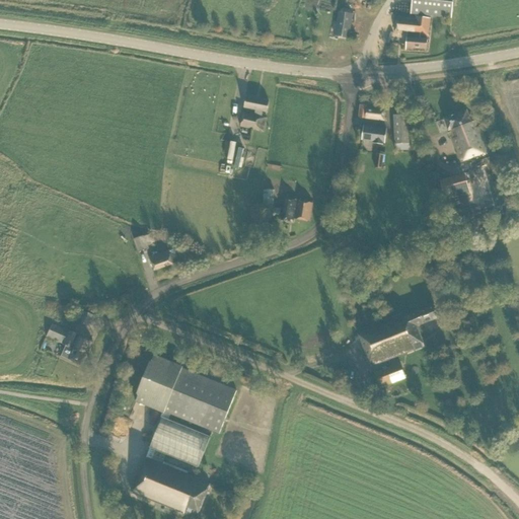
[(397,17),(394,32),(408,34),(406,51),(414,51),(414,50),(427,51),(428,40),(420,39),(421,35),(428,36),(431,17),(452,20),(454,0),(413,0),(412,14),(417,15),(416,20),(397,17)]
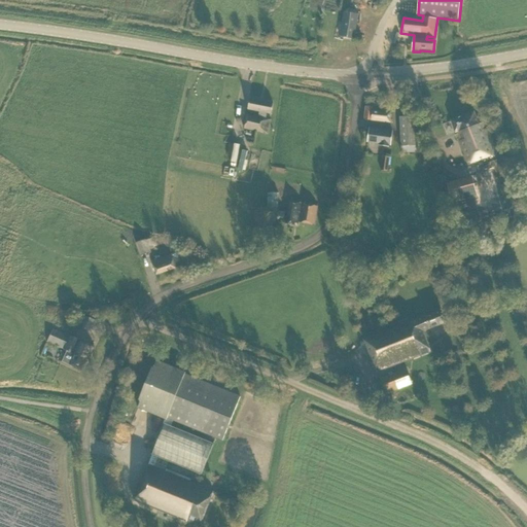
[(340,37),(354,39),(358,15),(344,13),(340,37)]
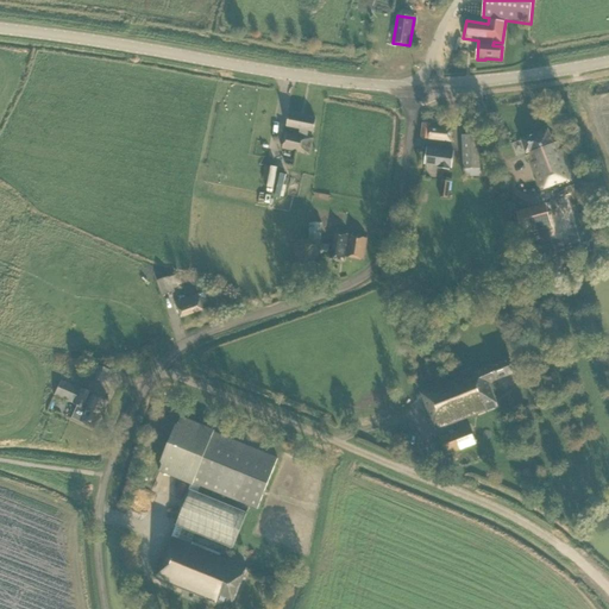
[(314,139),(307,138),(308,131),(313,132),(315,120),(289,114),(287,126),(300,130),(299,135),(286,132),(282,150),(311,155),(314,139)]
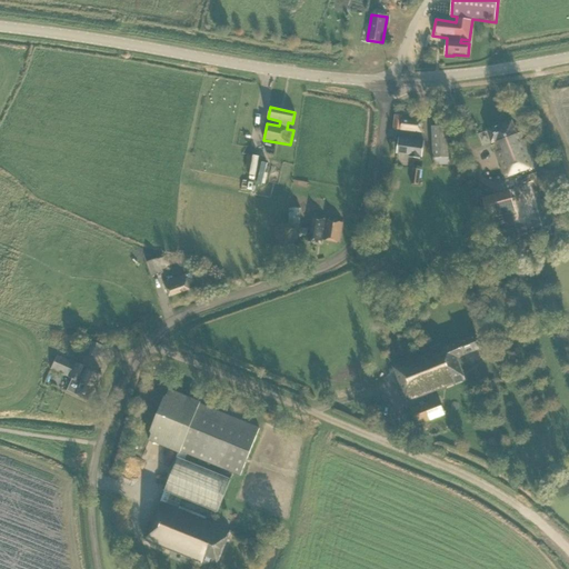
[(393,130),(401,131),(420,132),(421,120),(402,119),(402,117),(395,116),(393,130)]
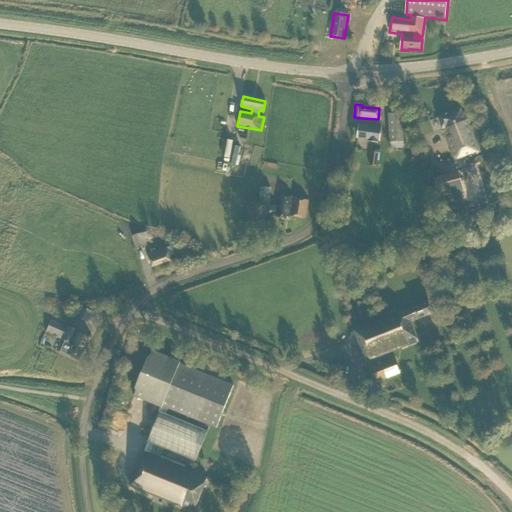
[(443,130),(444,130),(455,160),(482,149),(473,125),(471,126),(469,119),(465,121),(461,109),(438,118),(443,130)]
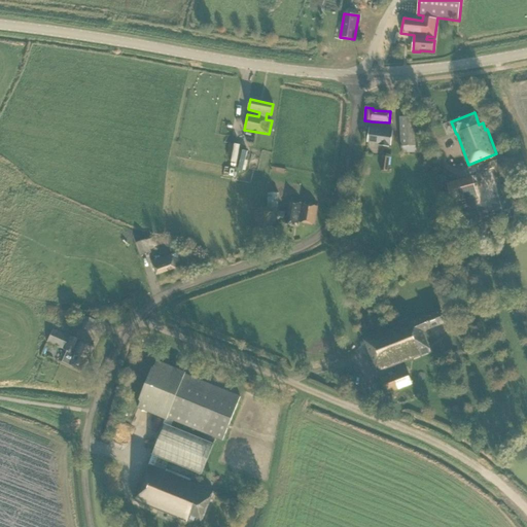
[(400,117),(401,146),(415,145),(414,117),(400,117)]
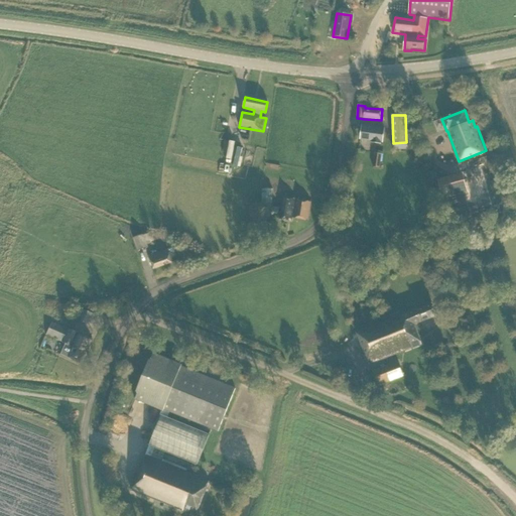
[(362,126),(360,140),(372,141),(372,143),(381,144),(382,142),(383,142),(385,128),(373,127),(362,126)]
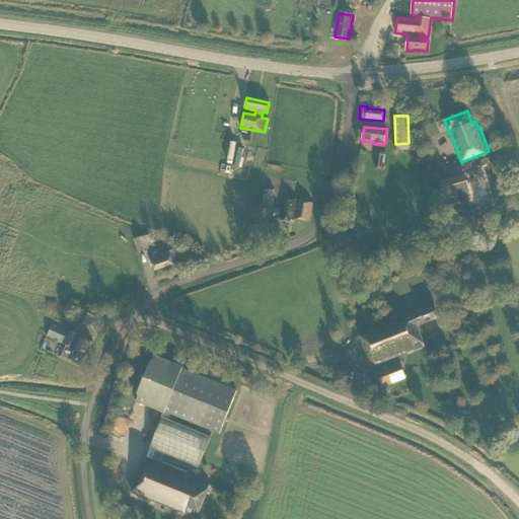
[(235,160),(238,142),(228,140),(225,152),(231,153),(229,158),(235,160)]
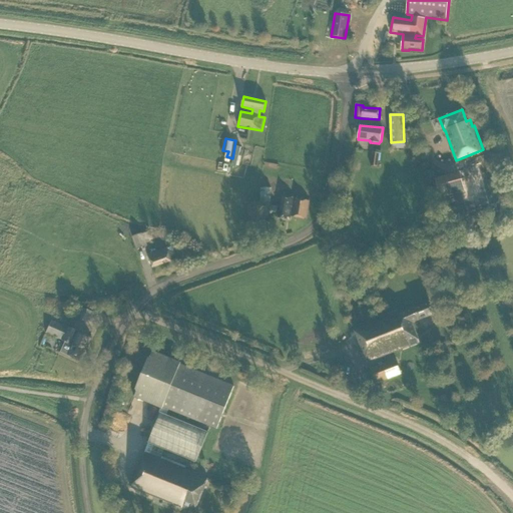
[(371,165),(378,166),(380,153),(372,152),(371,165)]
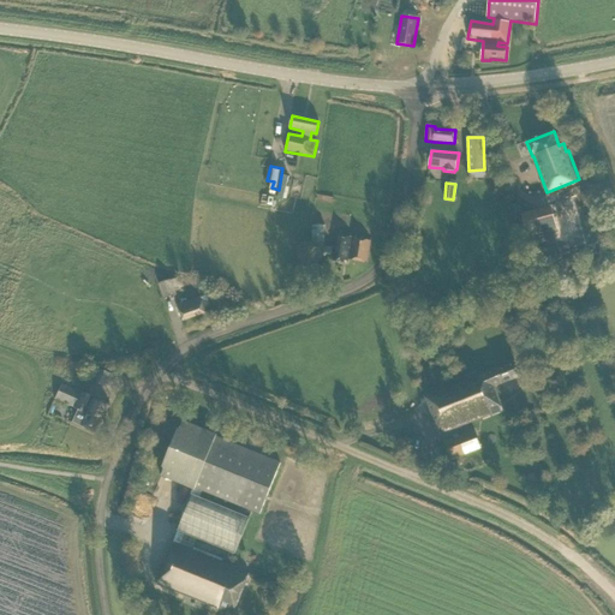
[(521,214),(529,238),(557,230),(550,206),(521,214)]
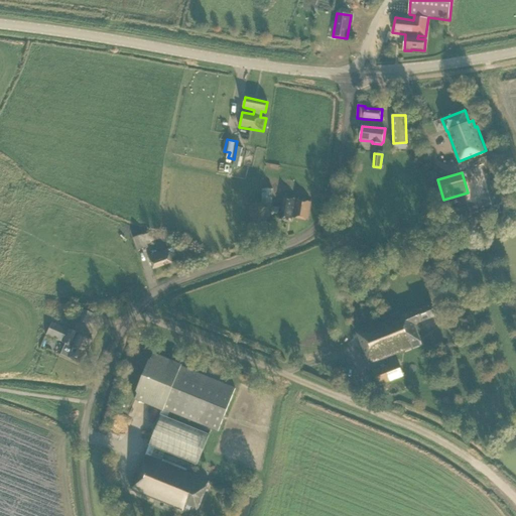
[(261,189),(261,218),(277,218),(279,209),(271,209),(271,189),(261,189)]
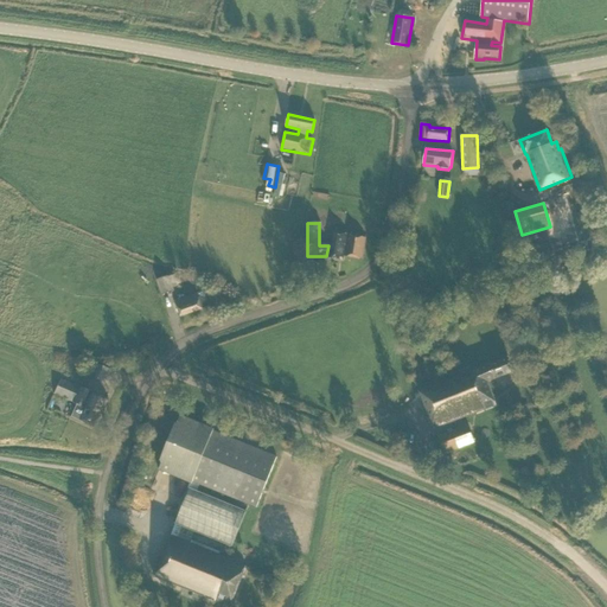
[(344,257),(362,260),(365,237),(330,231),(327,244),(331,246),(328,257),(339,260),(339,257),(344,259),(344,257)]
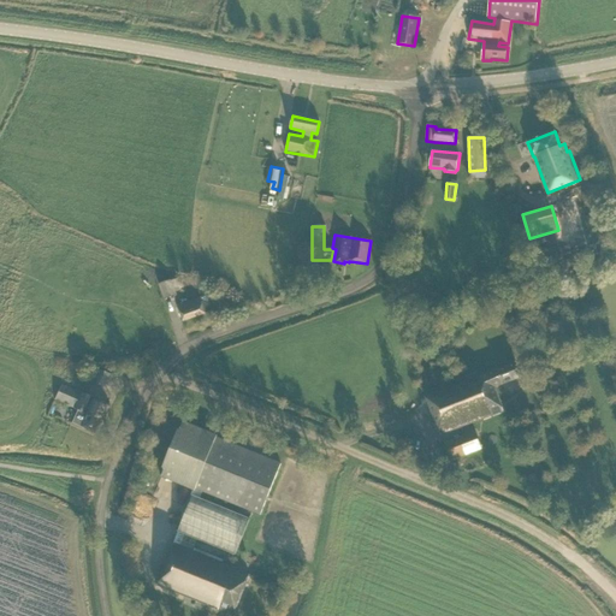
[(159,284),(164,300),(177,296),(172,280),(159,284)]
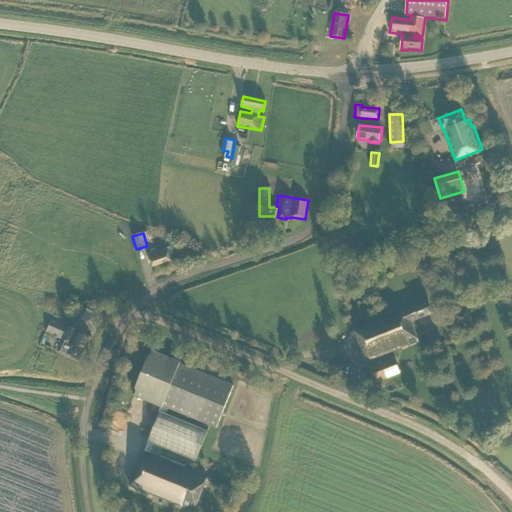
[(171,261),(166,248),(147,255),(152,268),(171,261)]
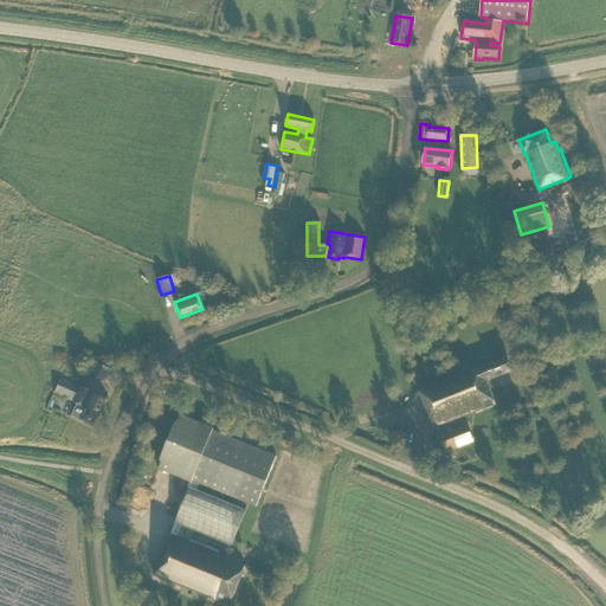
[(514,371),(508,356),(468,371),(468,369),(418,388),(433,430),(496,406),(487,381),(514,371)]
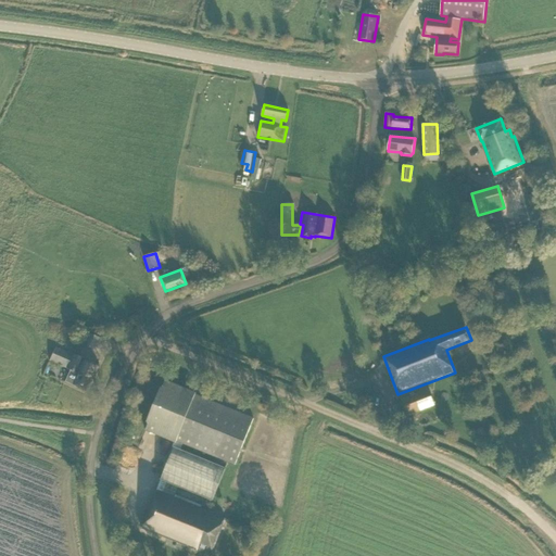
[(86,332),(80,344),(96,350),(100,338),(86,332)]
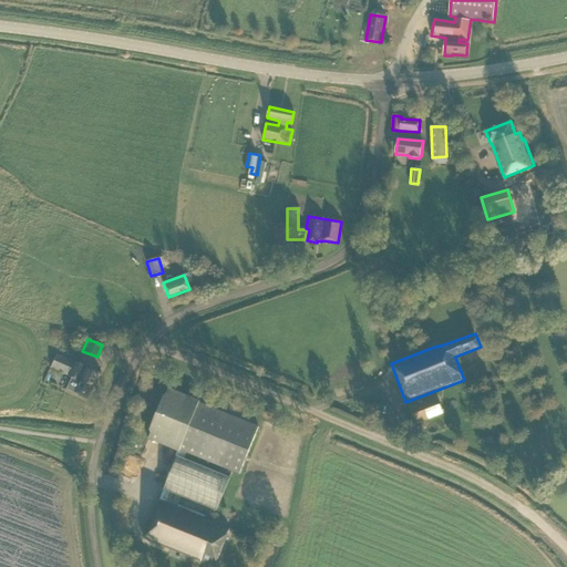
[(100,373),(84,366),(57,353),(50,369),(73,379),(71,385),(69,384),(66,390),(86,400),(91,389),(93,390),(100,373)]
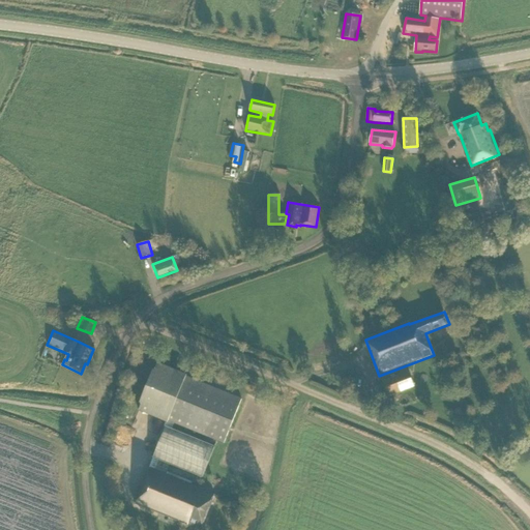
[(242,399),(186,377),(186,376),(157,363),(155,370),(153,370),(140,403),(142,403),(139,411),(166,421),(168,422),(169,421),(174,423),(224,443),(242,399)]
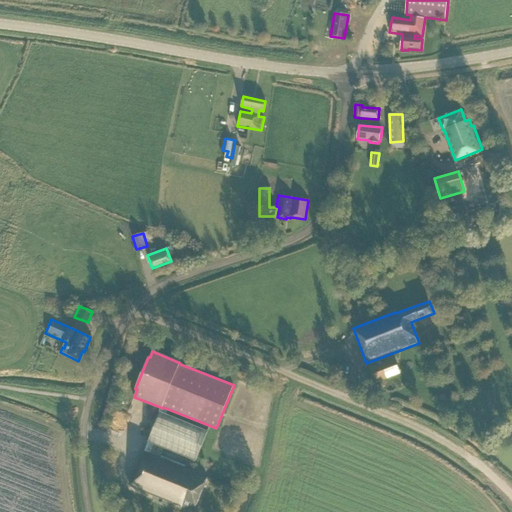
[(368,368),(374,382),(400,372),(395,358),(368,368)]
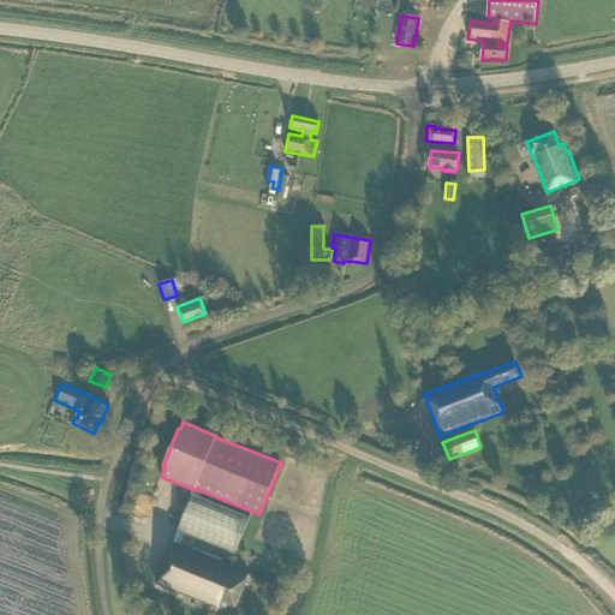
[(199,499),(202,491),(196,489),(195,490),(192,489),(190,494),(192,495),(199,499)]
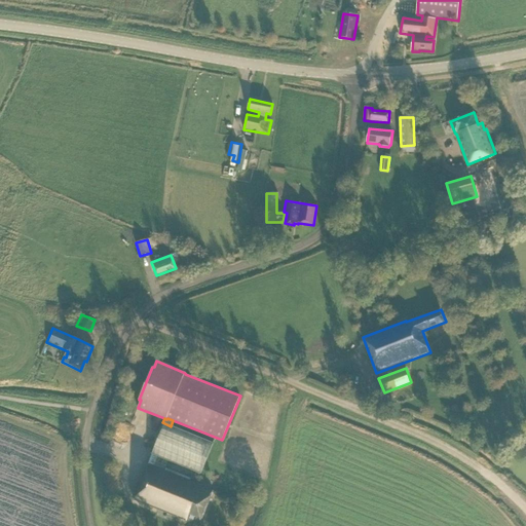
[(158,456),(201,475),(214,444),(171,426),(164,423),(152,454),(158,456)]
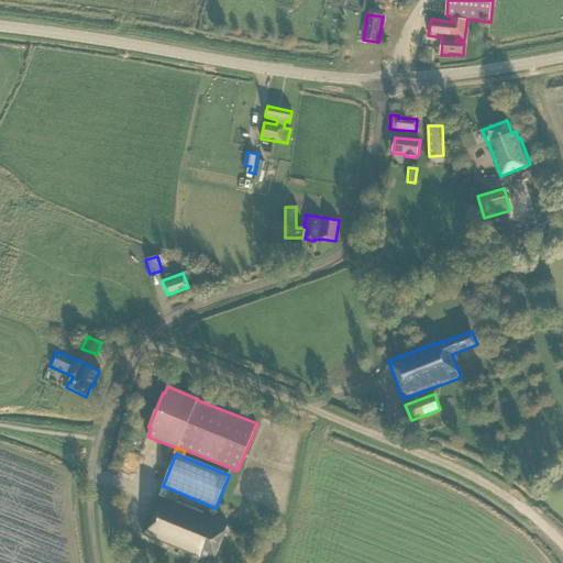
[(200,555),(213,561),(228,526),(164,500),(158,498),(143,536),(199,558),(200,555)]
